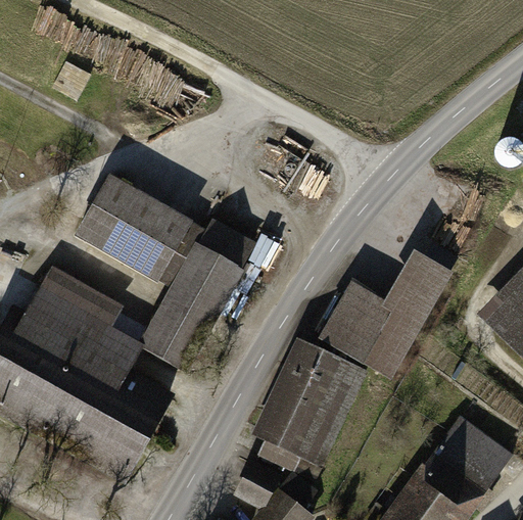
[(253,247),(107,174),(75,238),(170,286),(142,338),(194,365),(253,247)]
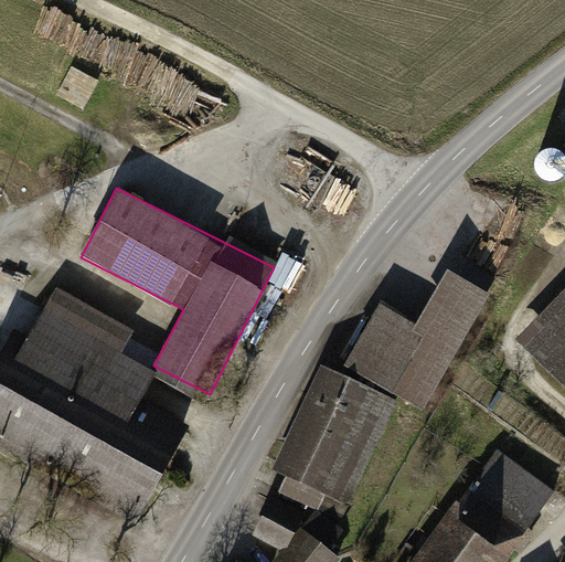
[(490,295),(445,269),(413,325),(381,307),(345,367),(424,411),(490,295)]
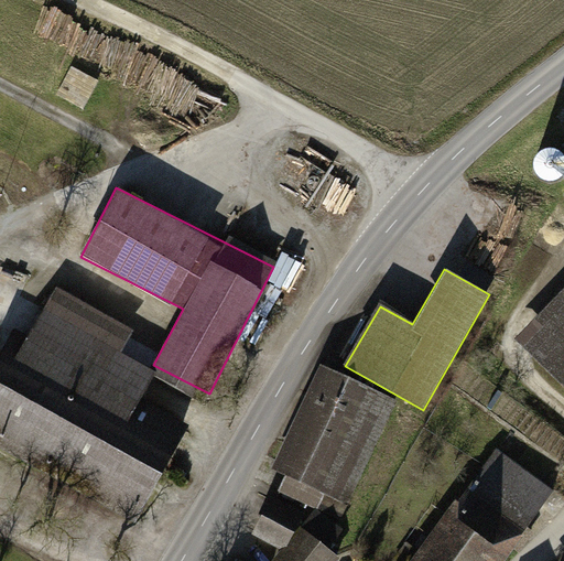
[(13,328),(0,353),(0,454),(132,527),(187,427),(139,400),(154,373),(122,355),(137,330),(55,286),(28,336),(13,328)]
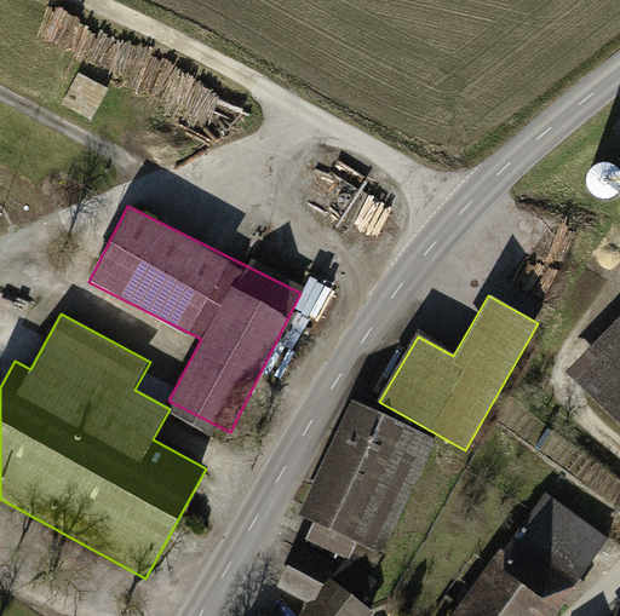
[(619,314),(566,369),(619,422),(619,314)]
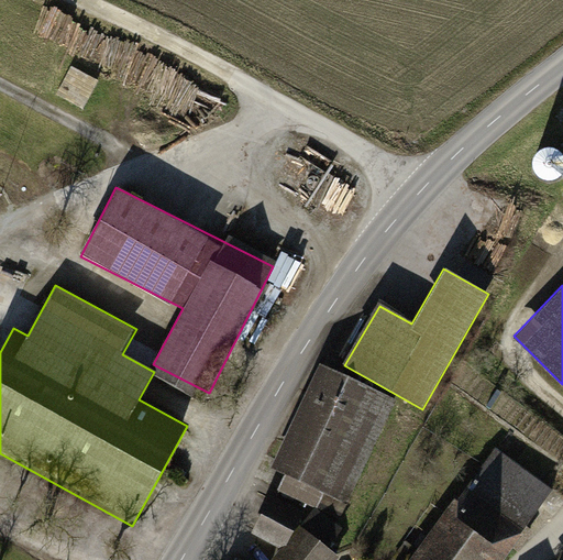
[(397,402),(327,368),(277,469),(349,503),(397,402)]
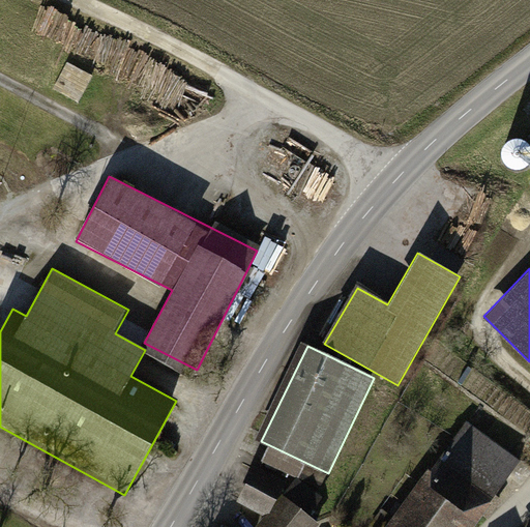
[(473,526),(523,458),(465,417),(386,526),(473,526)]
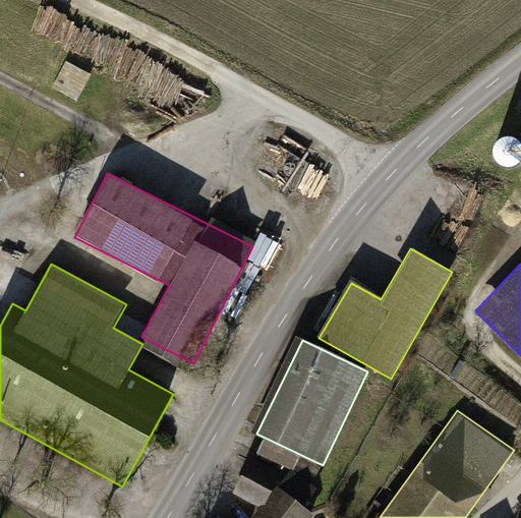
[(293,470),(249,457),(235,484),(267,501),(252,517),(305,517),(329,492),(293,470)]
